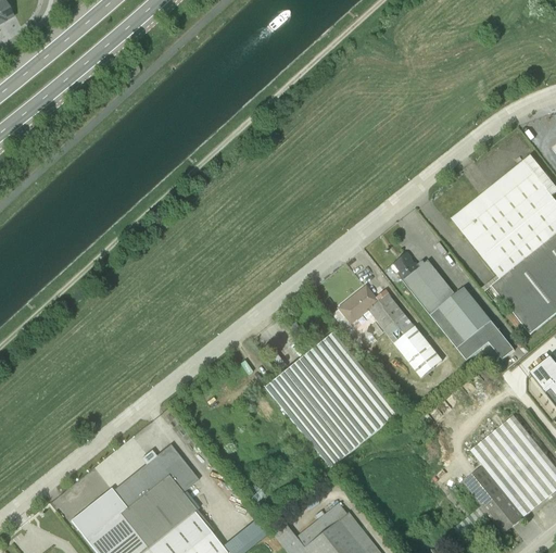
[(0,21),(1,21),(3,21),(4,20),(3,20),(12,15),(9,9),(11,8),(11,7),(10,4),(9,3),(7,4),(4,0),(0,0),(0,21)]
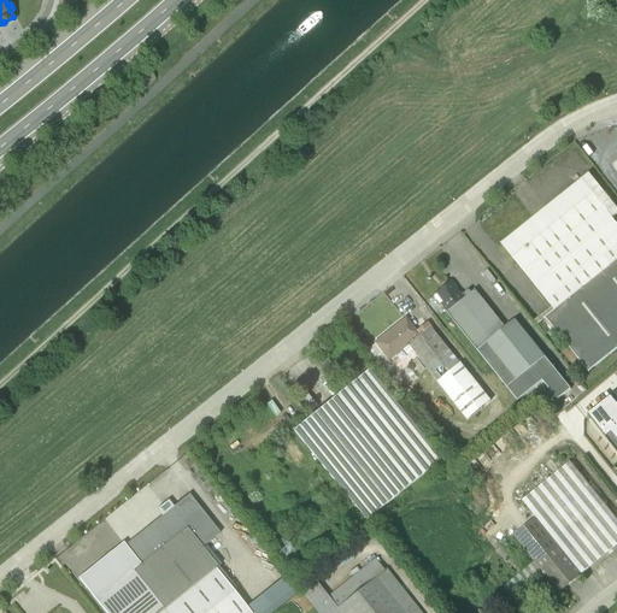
[(154,76),(153,74),(150,70),(142,72),(141,71),(134,77),(136,78),(131,87),(139,90),(154,78),(154,76)]
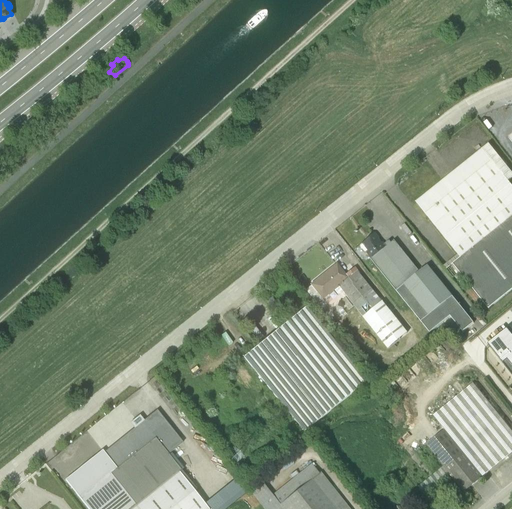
[(511,165),(493,142),(425,194),(417,201),(460,257),(454,262),(485,302),(511,280),(511,190),(507,184),(511,179),(511,165)]
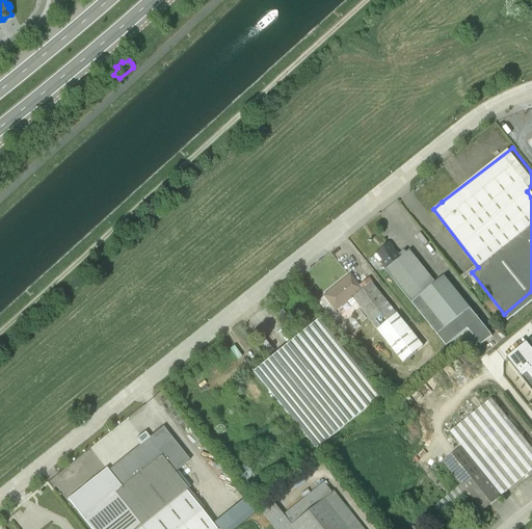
[(399,250),(386,260),(447,340),(468,323),(478,338),(486,333),(444,276),(436,282),(415,254),(406,260),(399,250)]
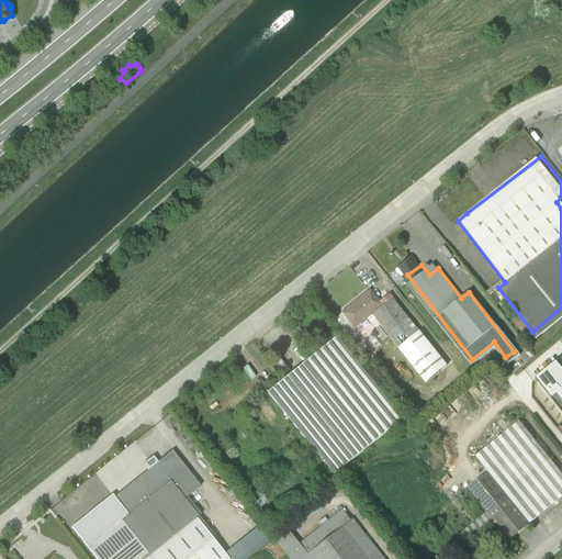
[(371,308),(426,373),(446,357),(393,294),(385,300),(372,284),(344,309),(355,322),(371,308)]
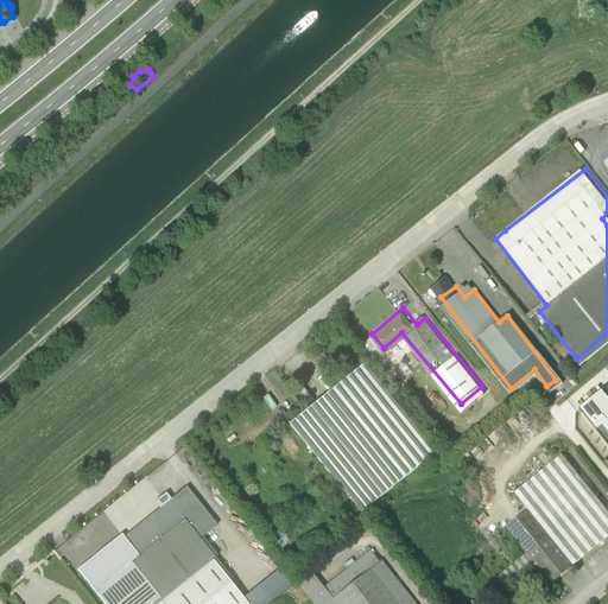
[(361,370),(295,424),(362,508),(429,453),(361,370)]
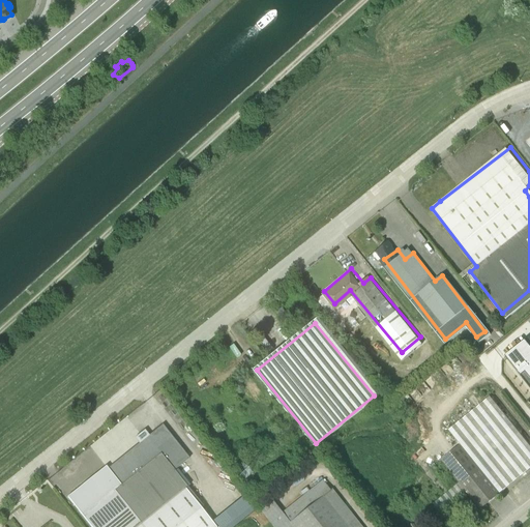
[(432,501),(440,511),(466,491),(479,507),(529,465),(529,444),(490,394),(448,429),(460,443),(440,459),(458,480),(432,501)]
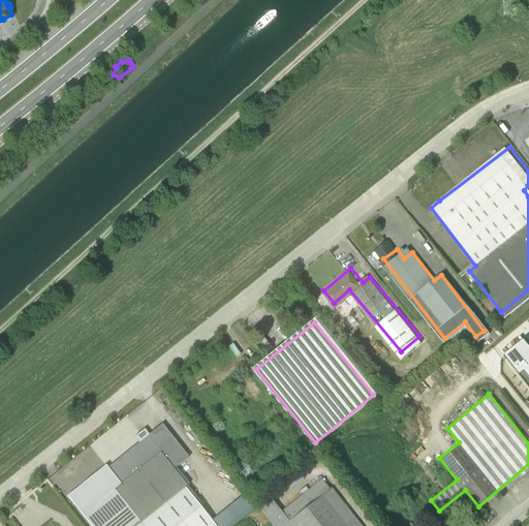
[(189,455),(162,422),(109,465),(106,462),(67,494),(93,525),(215,525),(217,525),(172,468),(189,455)]
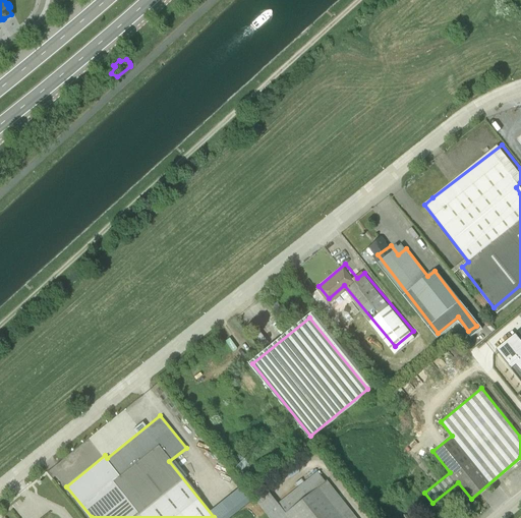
[(357,517),(326,478),(324,479),(316,469),(276,502),(265,487),(253,497),(270,517),(357,517)]
